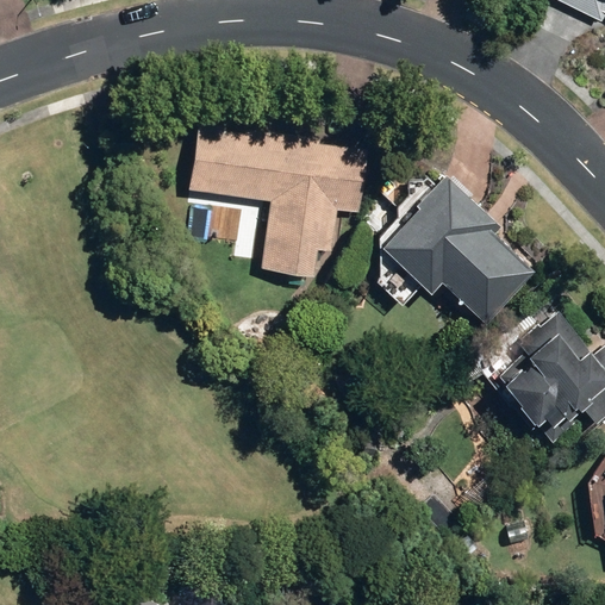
[(604,0),(557,0),(600,23),(604,13),(604,0)]
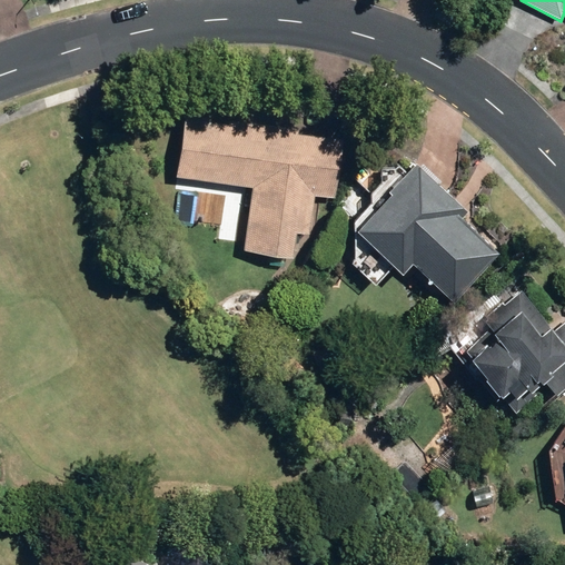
[(244,249),(293,256),(296,233),(308,235),(314,197),(334,199),(342,139),(297,134),(298,130),(229,120),(229,124),(211,121),(211,118),(187,115),(178,177),(253,187),(244,249)]
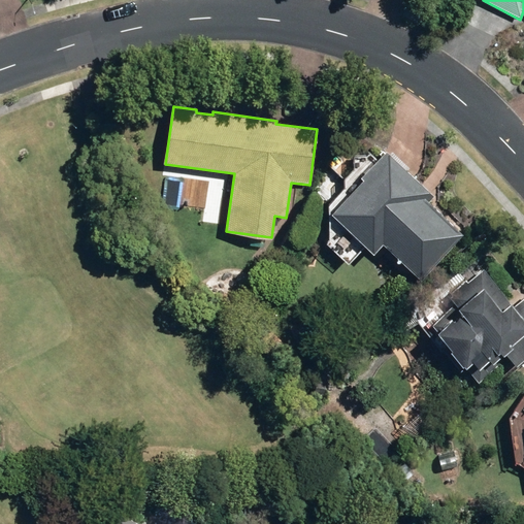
[(385,241),(422,280),(465,236),(430,201),(435,196),(389,149),(363,174),(366,178),(334,209),(375,251),(385,241)]
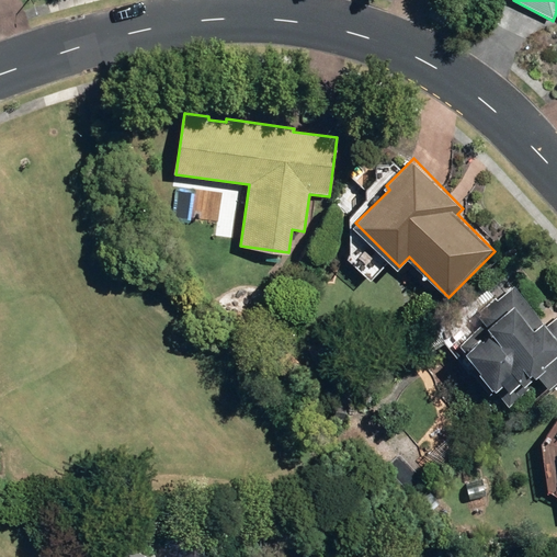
[(535,376),(546,389),(556,381),(556,318),(550,324),(548,320),(544,324),(515,286),(484,311),(496,328),(472,347),(487,367),(485,368),(498,385),(508,377),(514,386),(525,378),(527,383),(535,376)]
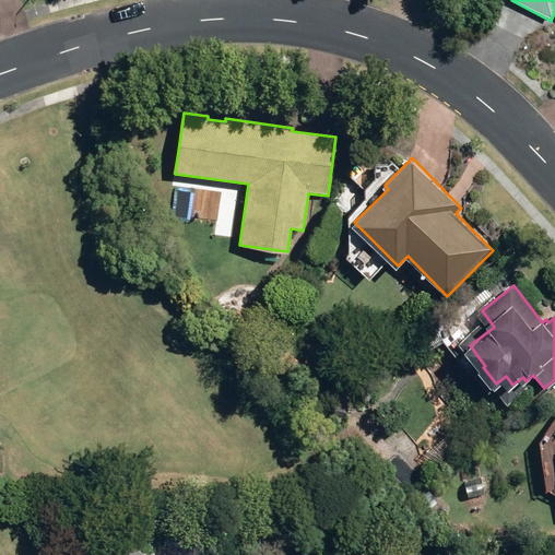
[(198,554),(173,554),(144,554),(127,543),(119,554),(198,554)]
